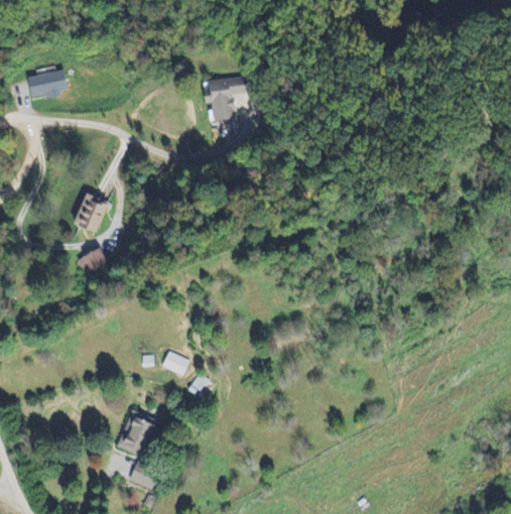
[(25,78),(29,98),(43,95),(44,99),(60,96),(59,91),(70,89),(66,70),(25,78)]
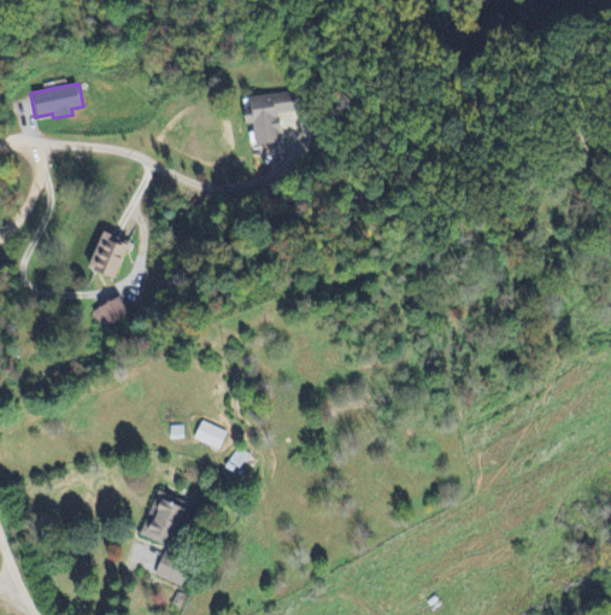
[(239,98),(242,124),(254,122),(257,145),(281,142),(277,113),(295,111),(293,91),(239,98)]
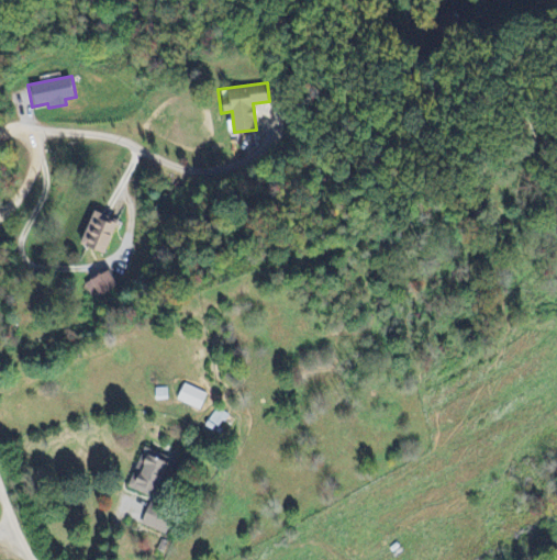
[(119,222),(95,212),(81,245),(106,255),(119,222)]
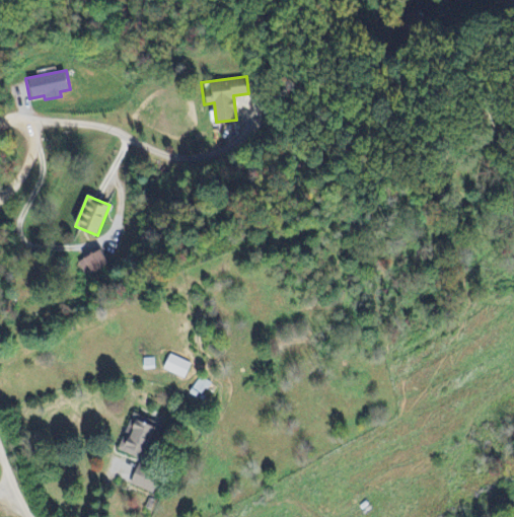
[(86,273),(104,265),(97,249),(79,257),(86,273)]
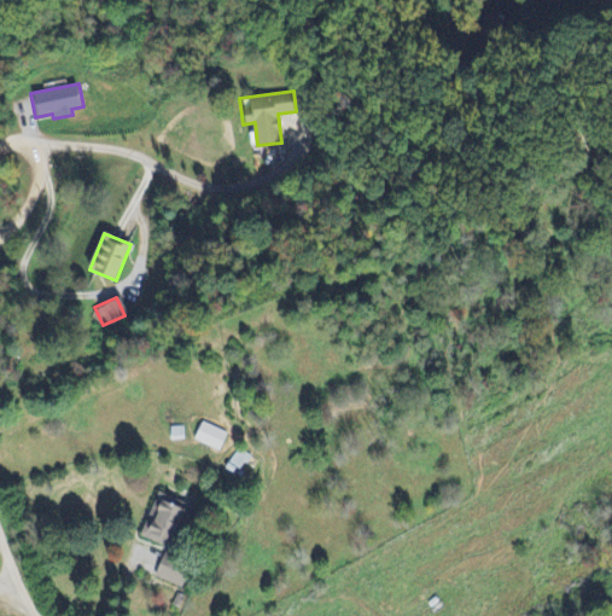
[(220,449),(226,430),(198,422),(192,440),(220,449)]
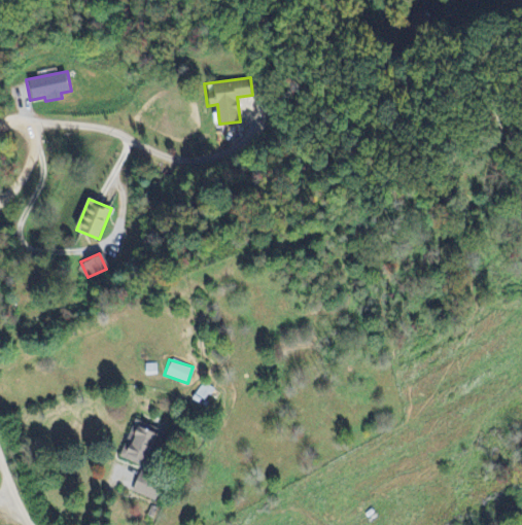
[(164,433),(134,421),(118,455),(147,468),(164,433)]
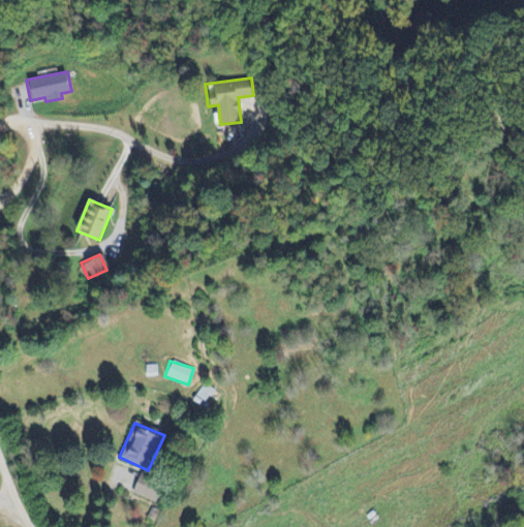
[(132,493),(157,503),(164,485),(141,474),(132,493)]
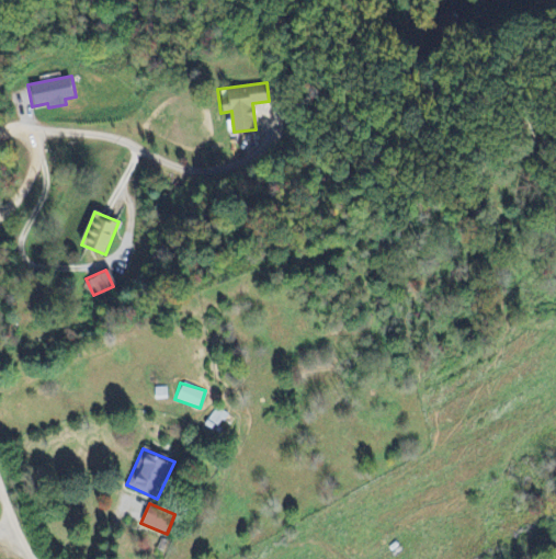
All buildings are outlined.
